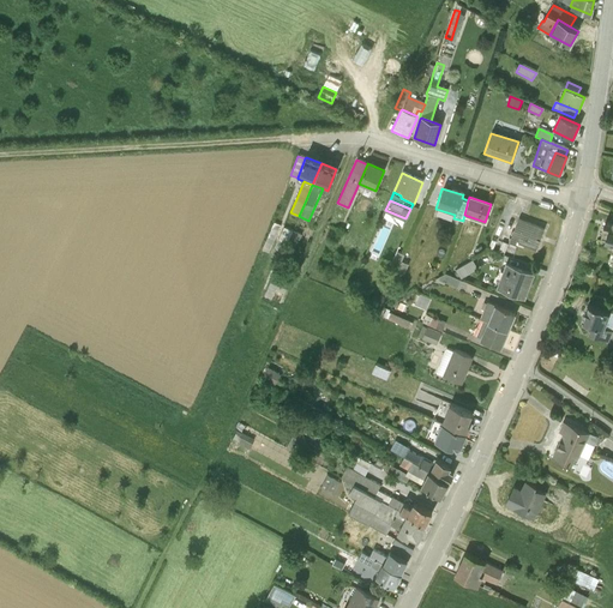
[(518,218),(509,244),(516,246),(517,244),(536,251),(544,229),(518,218)]
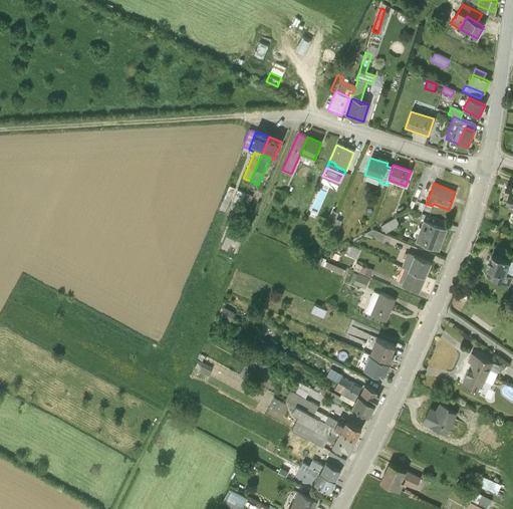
[(508,193),(506,200),(506,201),(512,203),(512,184),(511,187),(506,185),(504,192),(508,193)]
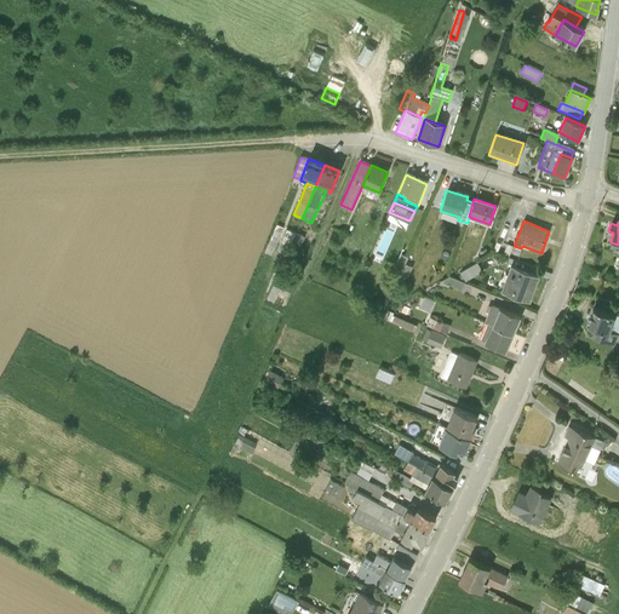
[(276,225),(264,253),(271,257),(284,229),(276,225)]
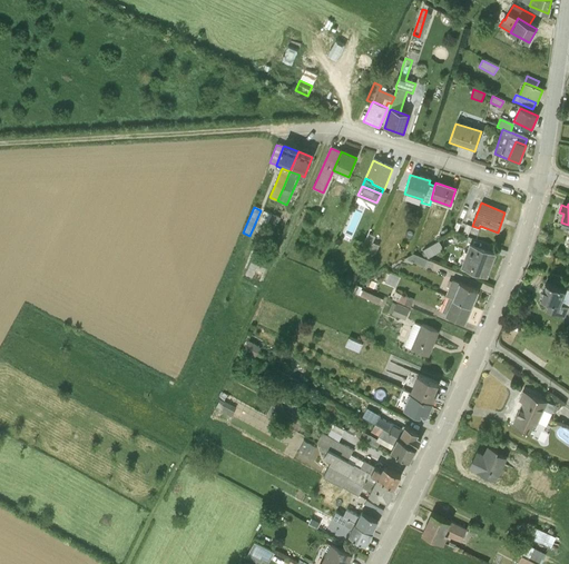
[(267,217),(268,214),(263,211),(255,230),(256,231),(255,235),(258,237),(267,217)]
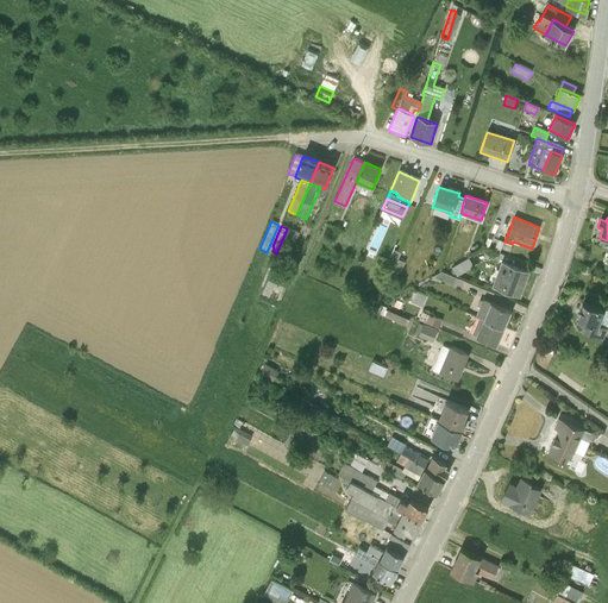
[(286,232),(276,253),(282,256),(287,244),(290,245),(292,243),(295,245),(300,234),(287,228),(286,232)]
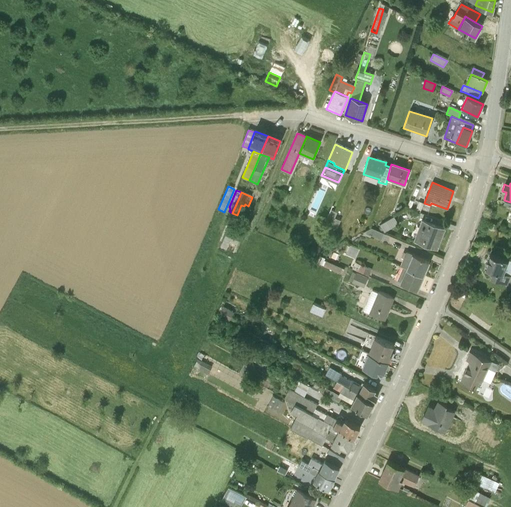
[(418,202),(415,211),(419,213),(423,204),(418,202)]
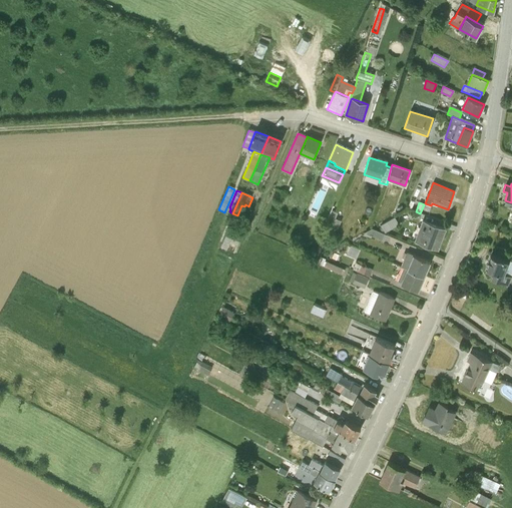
[(331,228),(335,219),(329,216),(325,225),(318,239),(324,242),(331,228)]
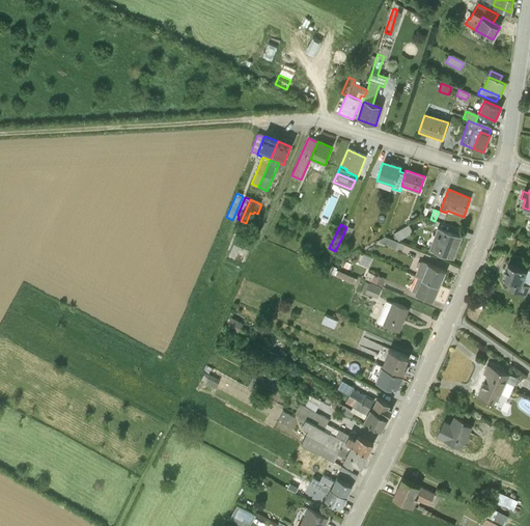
[(408,225),(393,234),(398,242),(413,233),(408,225)]
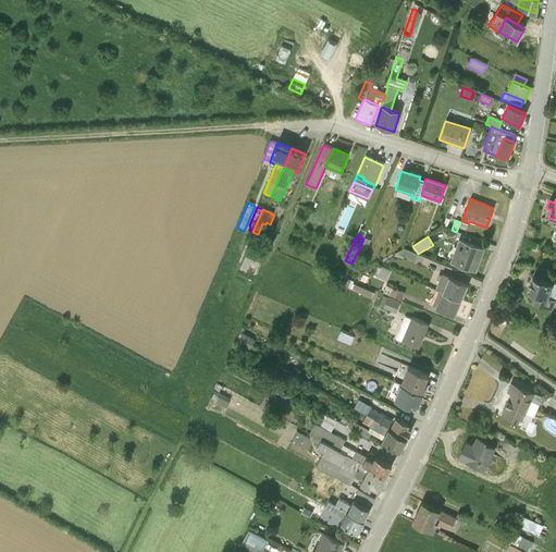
[(363,238),(359,248),(366,250),(370,241),(363,238)]
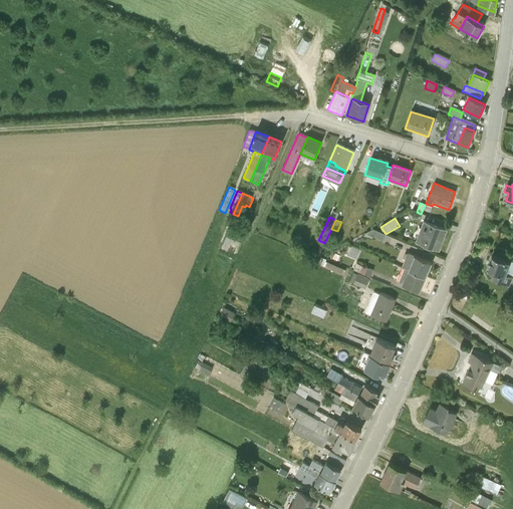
[(421,228),(418,234),(415,242),(439,251),(447,230),(423,221),(421,228)]
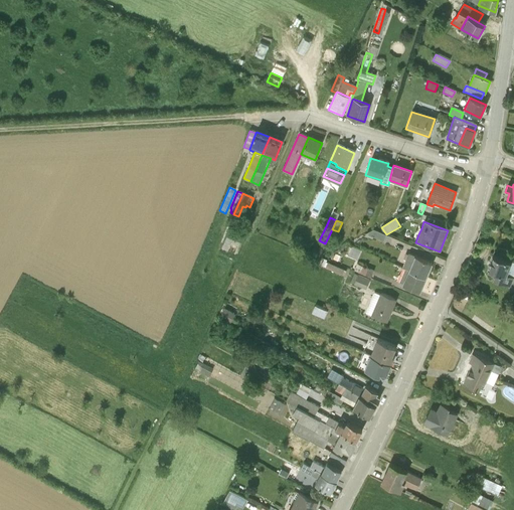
[(373,230),(365,235),(366,235),(365,237),(372,239),(372,238),(384,242),(387,236),(373,230)]
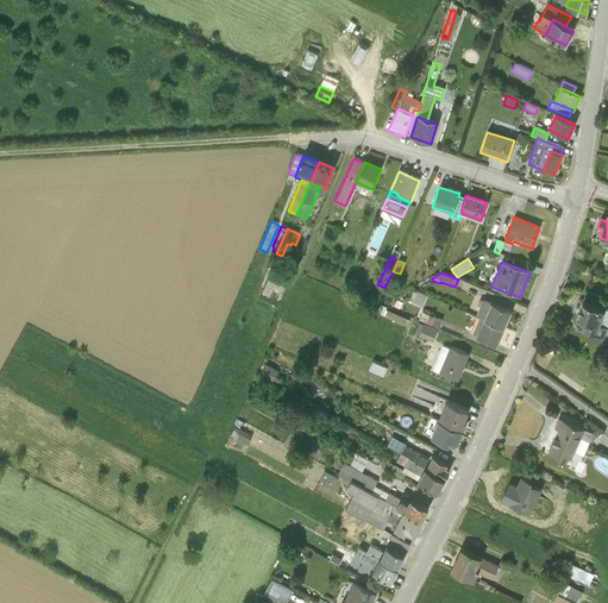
[(356,300),(358,302),(363,305),(376,309),(380,302),(349,288),(345,295),(356,300)]
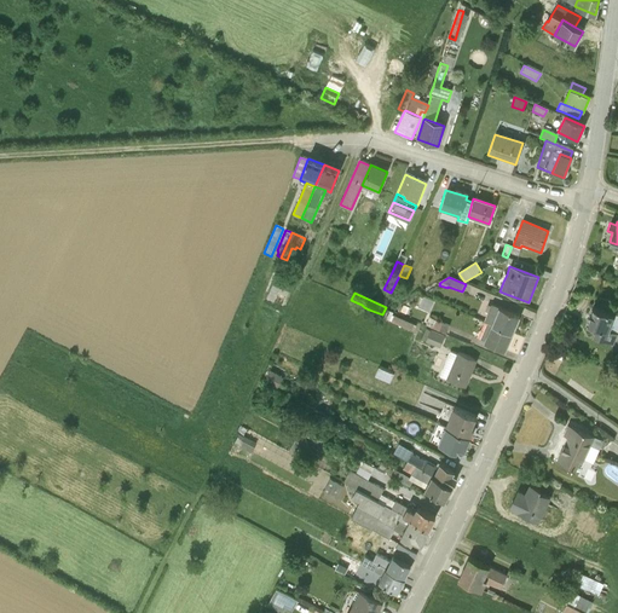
[(596,296),(593,306),(608,312),(612,304),(596,296)]
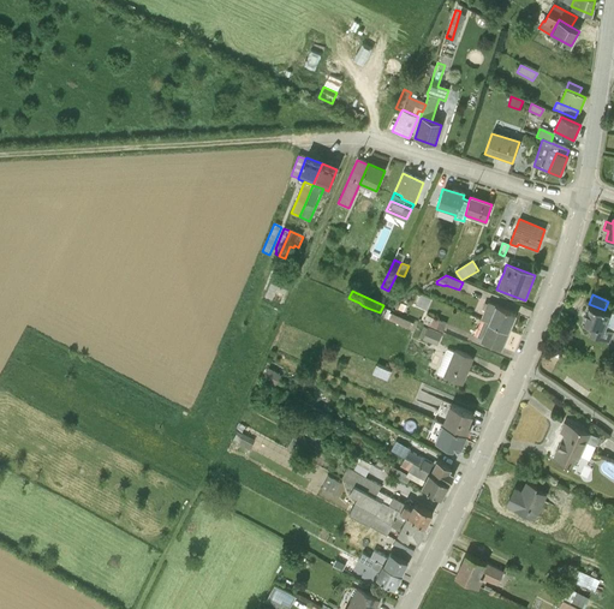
[(483,321),(488,323),(495,306),(488,303),(487,305),(484,304),(482,310),(484,311),(481,320),(483,321)]
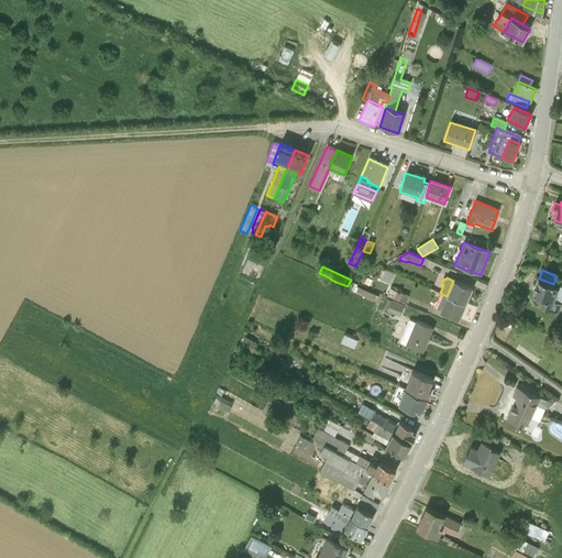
[(560,286),(539,279),(538,277),(532,293),(541,296),(538,305),(558,313),(561,303),(553,301),(559,286),(560,286)]
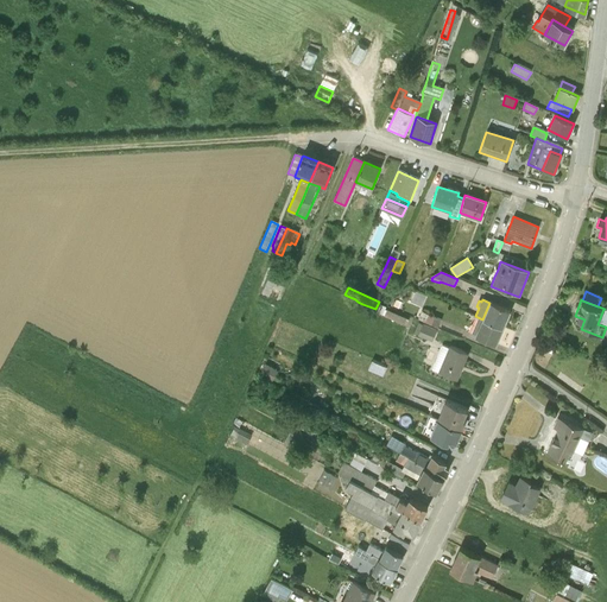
[(394,302),(391,310),(398,312),(402,304),(394,302)]
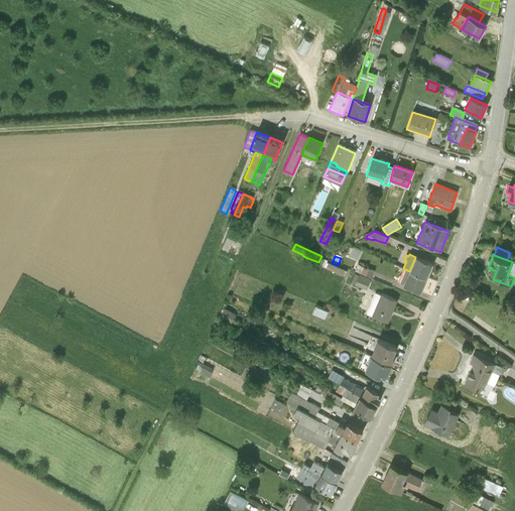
[(409,271),(427,279),(433,264),(415,256),(415,257),(409,271)]
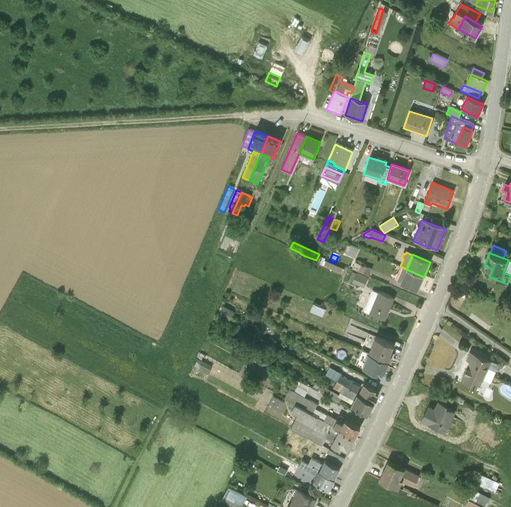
[(316,260),(305,256),(303,261),(314,266),(316,260)]
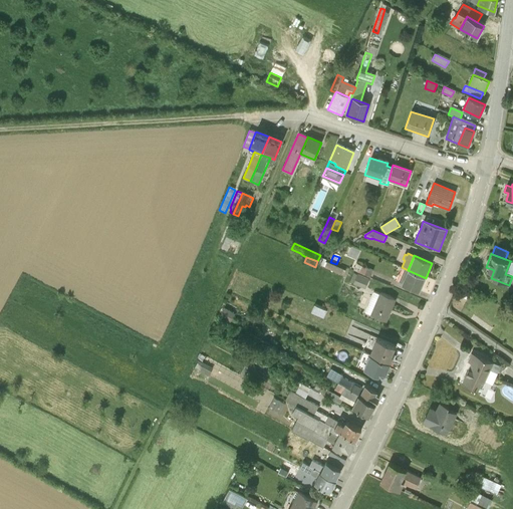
[(318,265),(317,268),(319,269),(321,270),(323,267),(325,260),(320,258),(317,265),(318,265)]
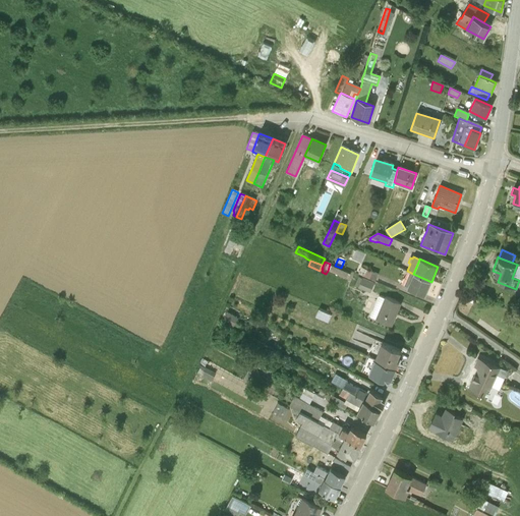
[(331,267),(329,272),(347,280),(350,275),(331,267)]
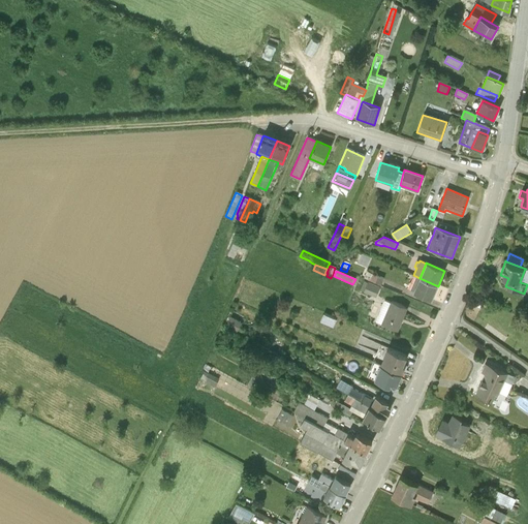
[(366,272),(363,278),(380,285),(383,279),(366,272)]
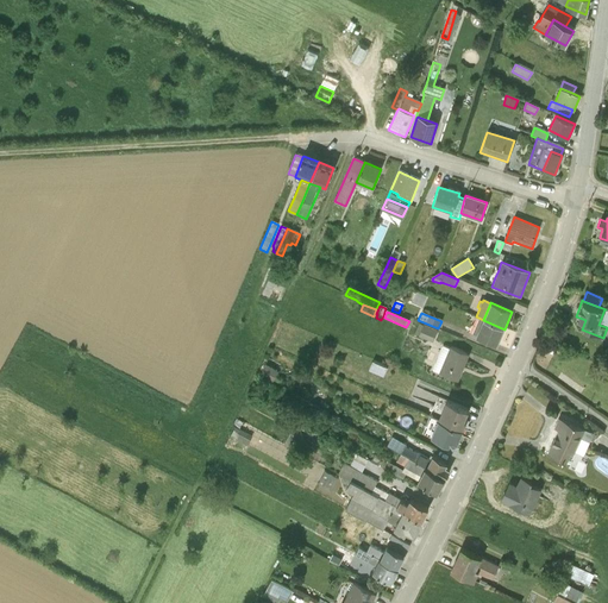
[(483,320),(478,318),(471,334),(476,335),(483,320)]
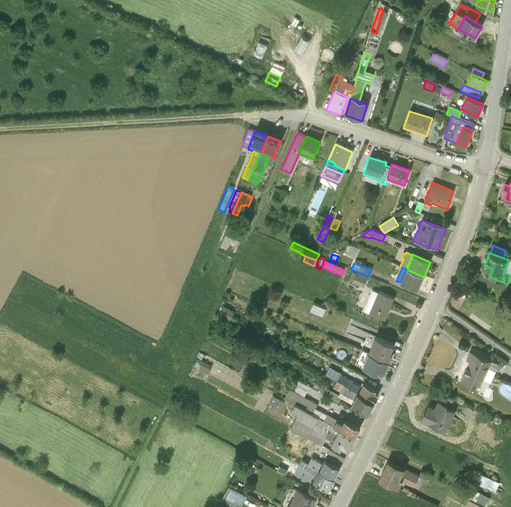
[(406,269),(400,282),(399,283),(418,291),(424,277),(406,269)]
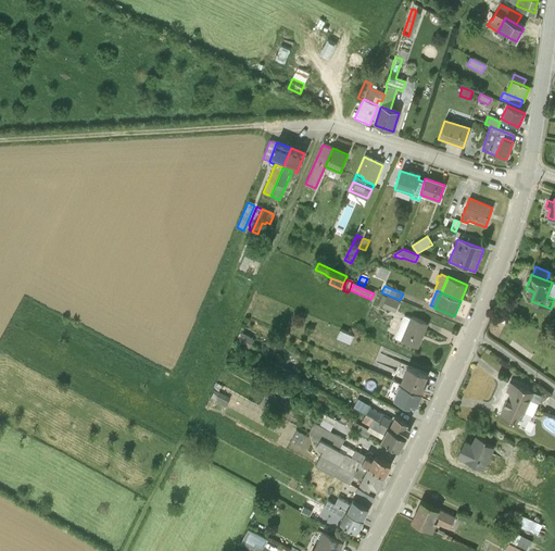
[(382,297),(378,305),(382,307),(381,308),(394,313),(400,302),(386,297),(386,298),(382,297)]
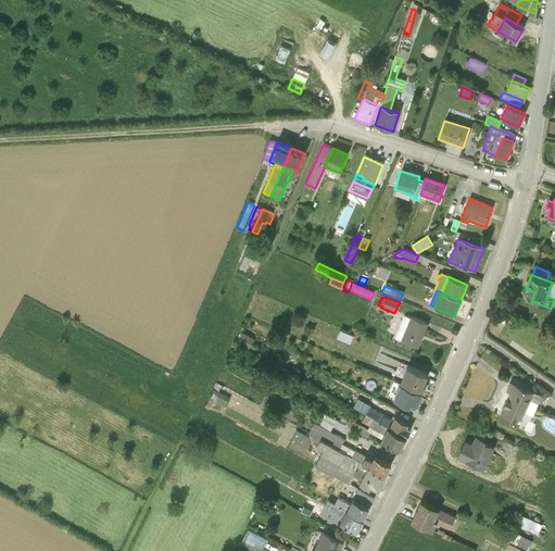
[(401,341),(410,318),(404,316),(394,339),(401,341)]
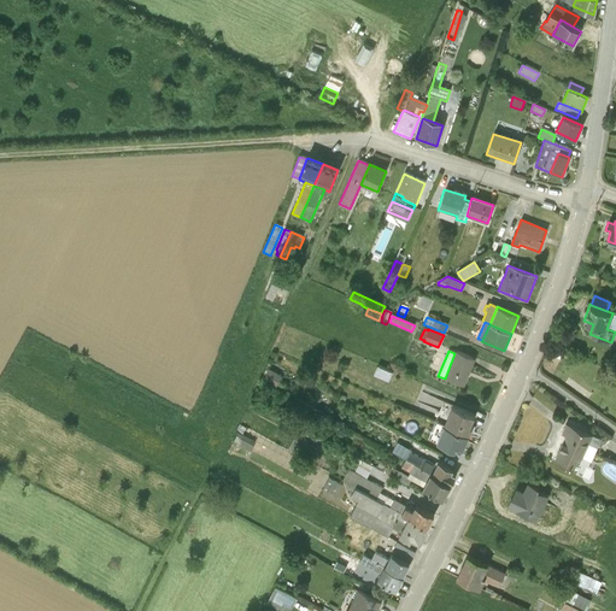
[(455,353),(445,379),(464,387),(475,359),(456,352),(455,353)]
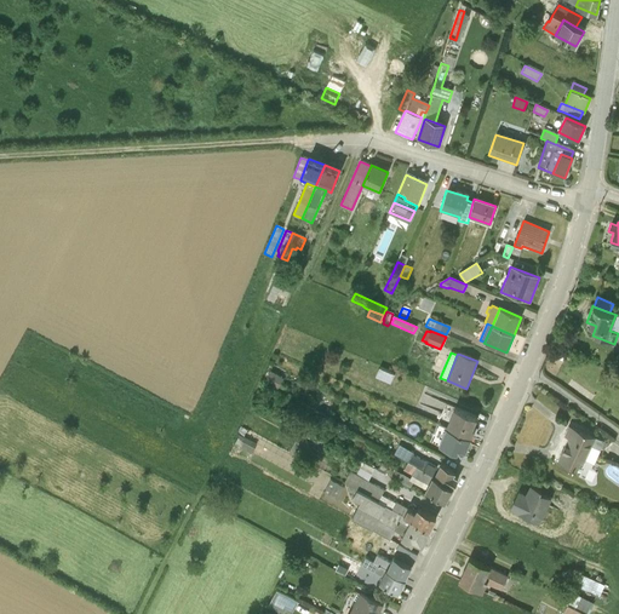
[(271,371),(267,383),(280,390),(286,378),(271,371)]
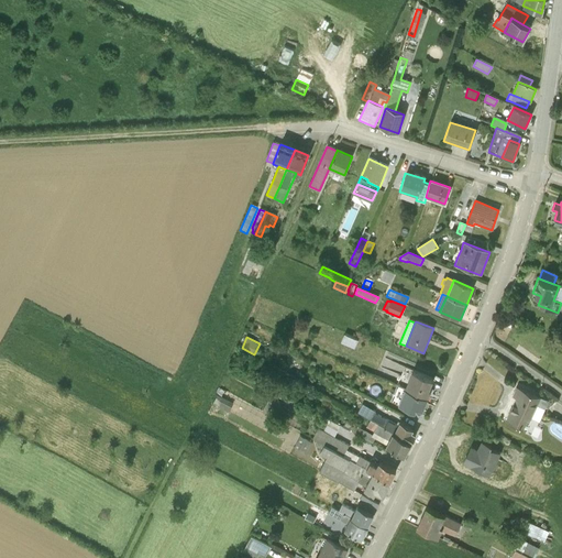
[(405,387),(412,371),(404,368),(397,384),(401,386),(405,387)]
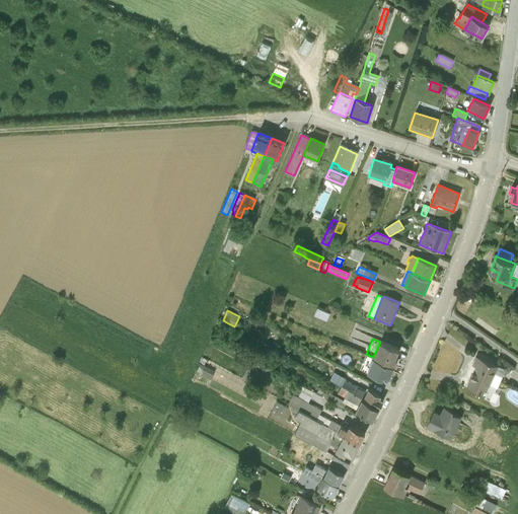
[(380,342),(373,357),(394,366),(397,359),(395,359),(399,350),(380,342)]
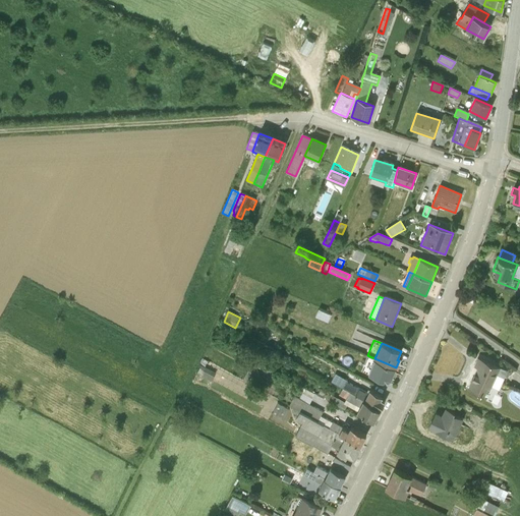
[(490,387),(500,367),(477,357),(473,366),(476,368),(468,388),(489,398),(495,400),(499,391),(496,390),(490,387)]
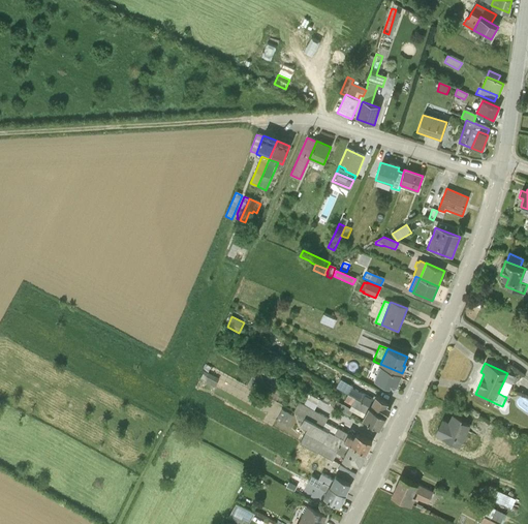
[(402,373),(380,364),(374,378),(391,386),(392,382),(397,384),(402,373)]
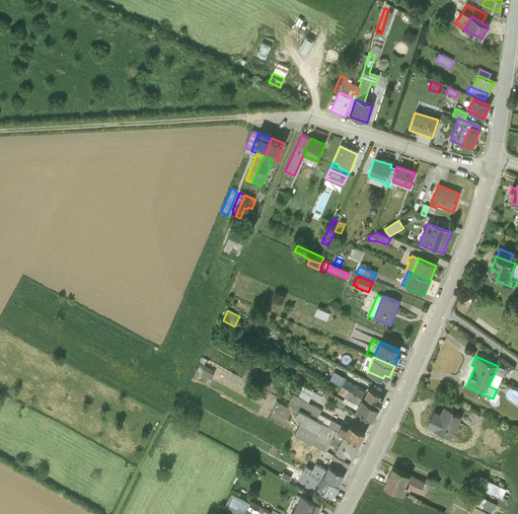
[(198,364),(203,367),(206,363),(207,361),(201,358),(198,364)]
